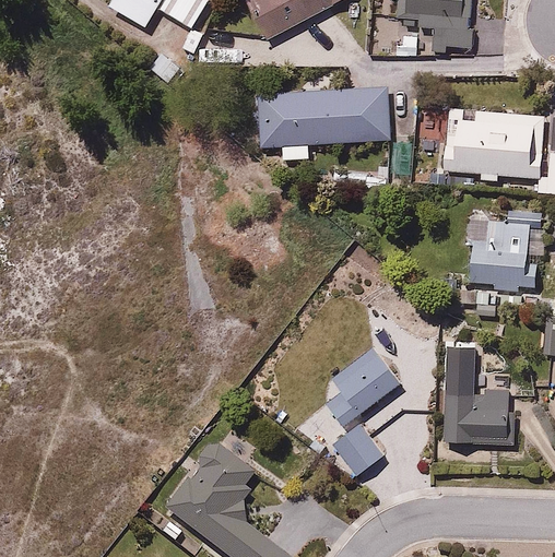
[(108,0),(106,4),(148,28),(161,6),(193,24),(208,0),(108,0)]
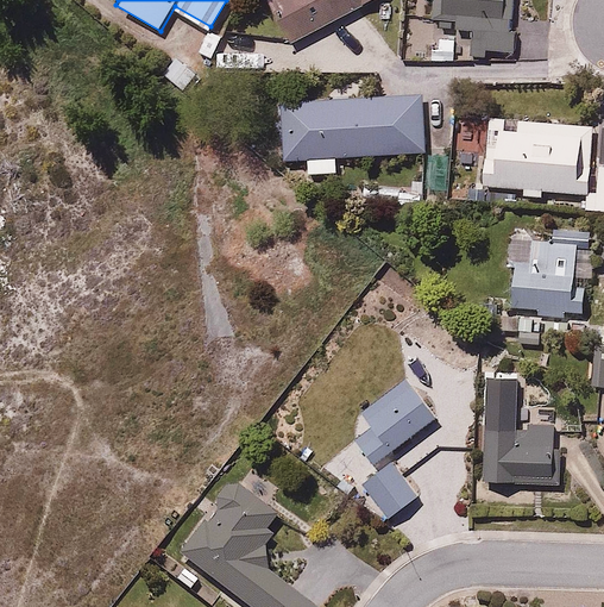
[(265,0),(290,44),(370,0),(265,0)]
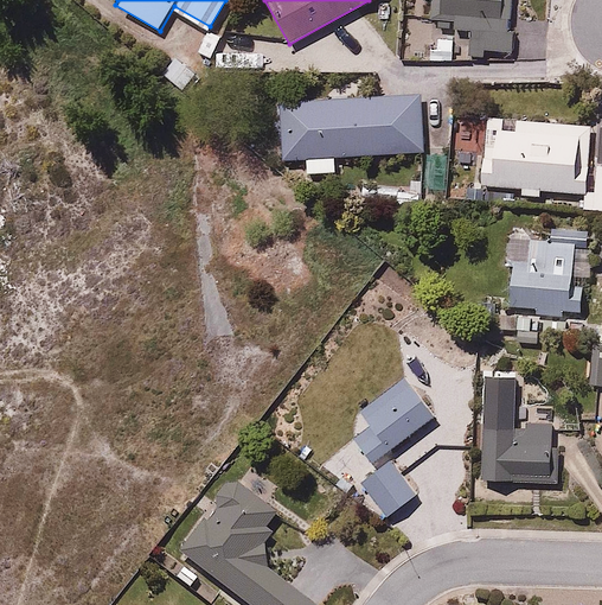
[(511,0),(417,0),(434,1),(433,25),(471,29),(468,51),(512,55),(513,30),(510,30),(511,0)]
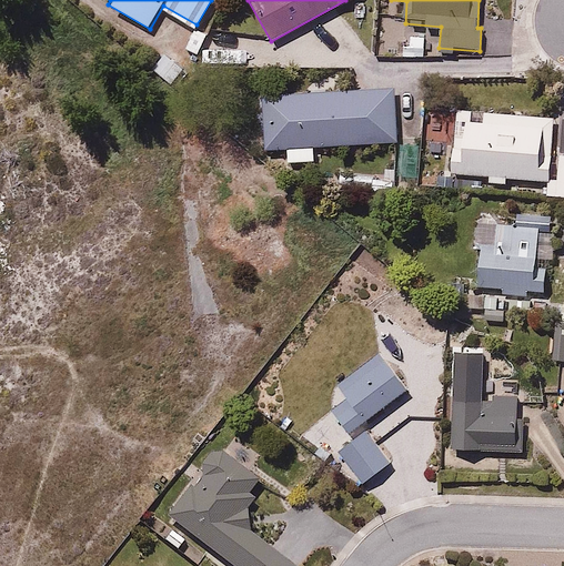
[(396,142),(393,88),(258,97),(261,150),(284,149),(285,165),(314,163),(313,148),(396,142)]
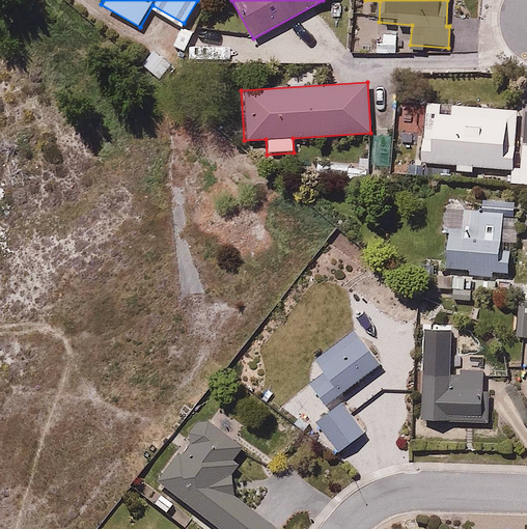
[(425,100),(421,163),(509,169),(508,184),(526,185),(526,142),(512,141),(516,106),(425,100)]
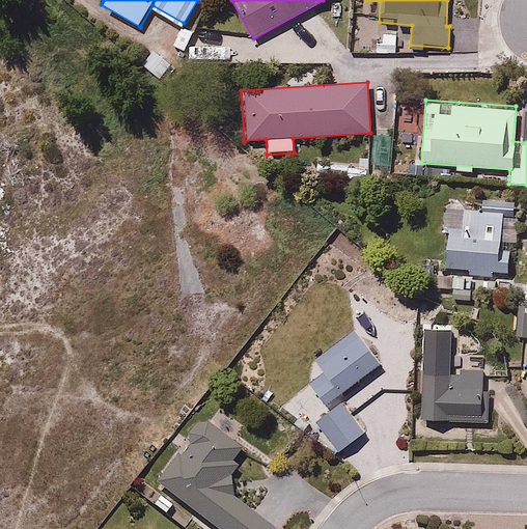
[(447,230),(443,269),(511,276),(515,250),(501,249),(504,213),(462,209),(460,231),(447,230)]
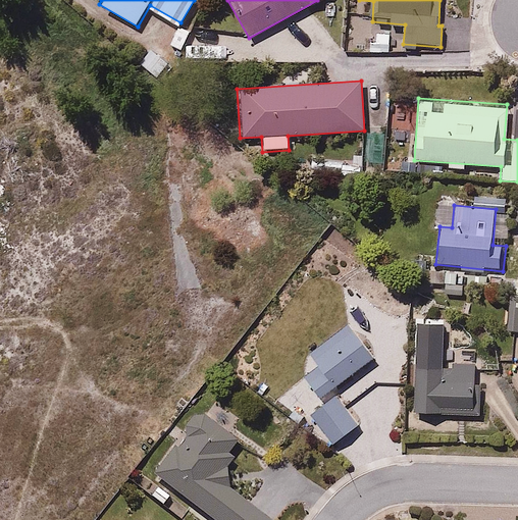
[(517,310),(498,309),(495,364),(517,364),(517,310)]
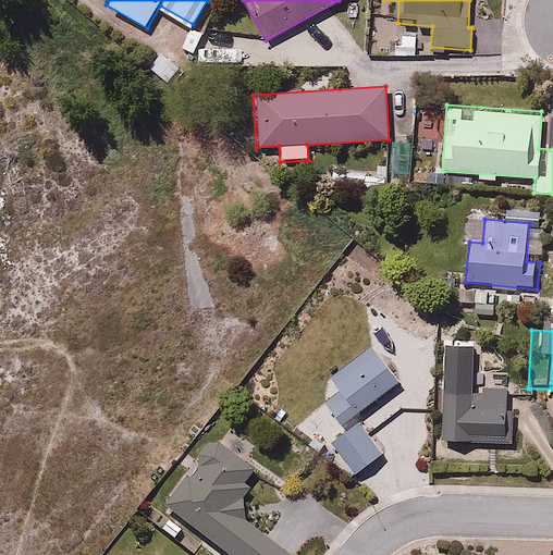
[(343,426),(402,381),(373,345),(331,378),(342,392),(327,403),(343,426)]
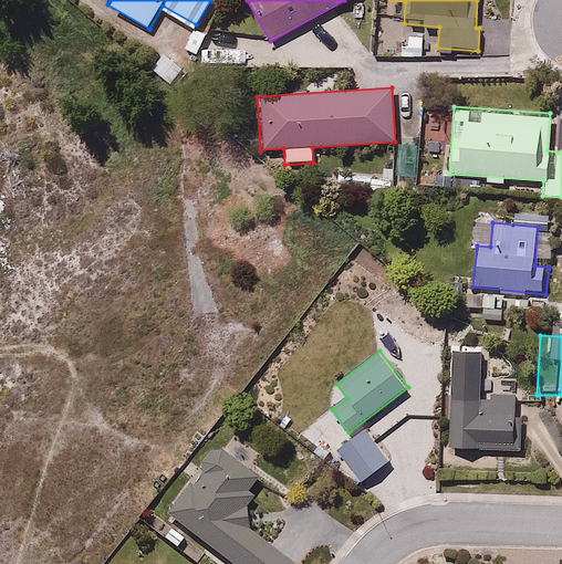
[(518,394),(453,394),(453,446),(518,446),(518,394)]
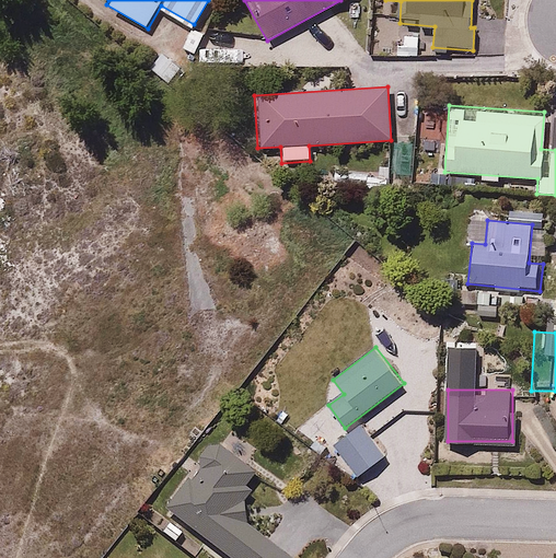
[(361,423),(334,441),(356,476),(384,457),(361,423)]
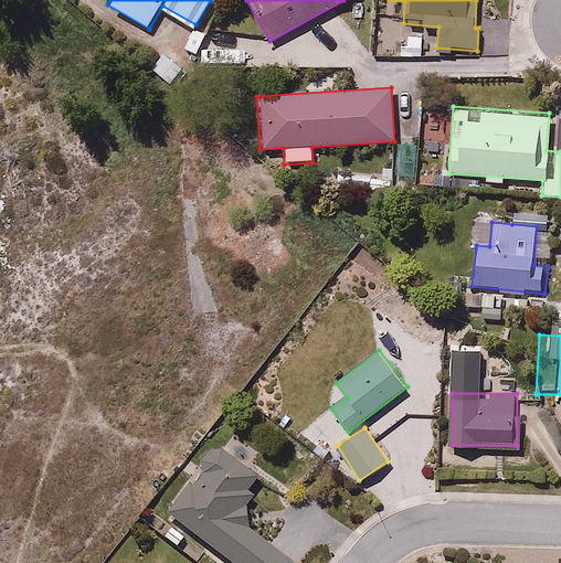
[(207,474),(173,516),(233,562),(299,562),(250,523),(261,510),(250,501),(261,486),(205,443),(191,461),(207,474)]
